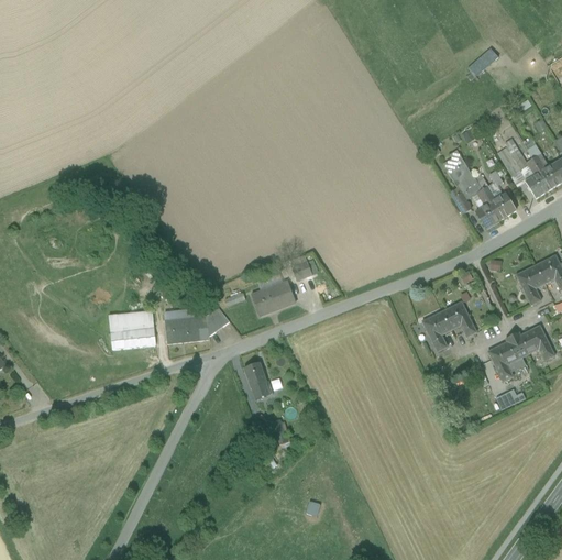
[(488,47),(472,62),(474,64),(469,68),(471,72),(474,75),(496,56),(488,47)]
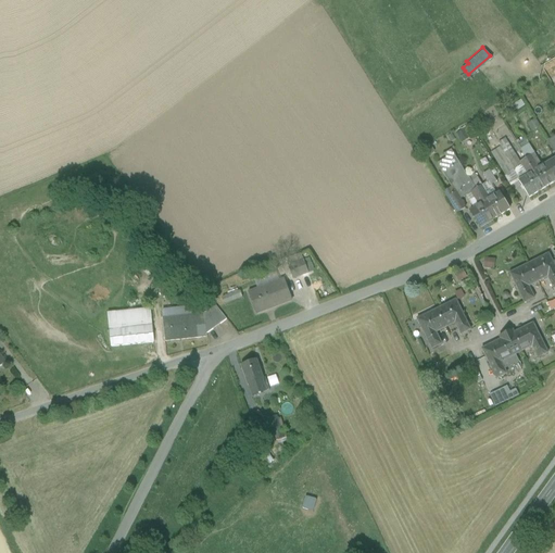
[(554,53),(541,62),(550,78),(554,75),(554,53)]
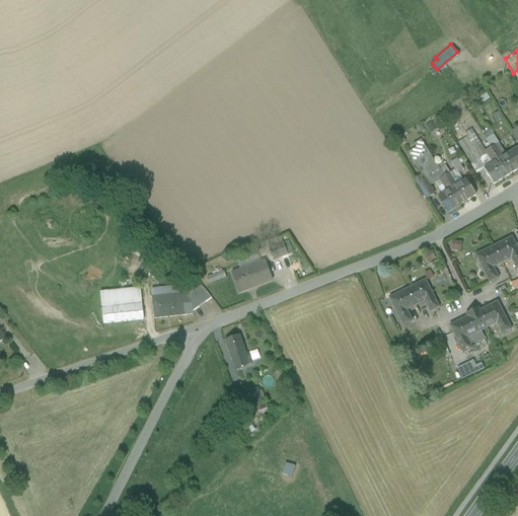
[(440,73),(437,69),(434,66),(430,70),(436,77),(440,73)]
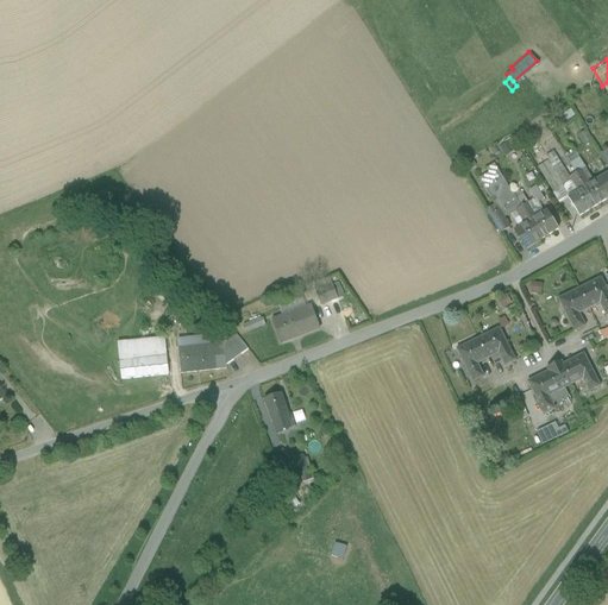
[(552,106),(556,112),(565,106),(562,100),(552,106)]
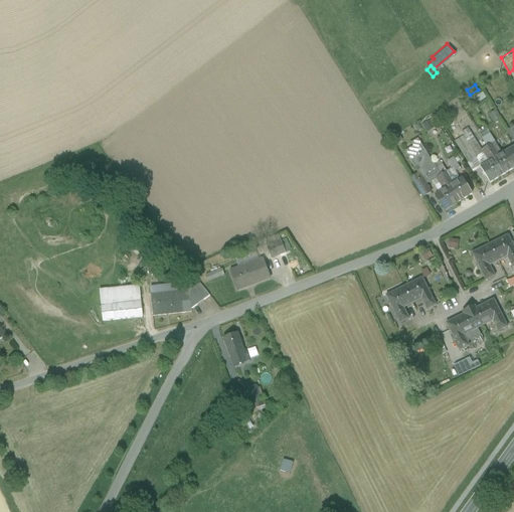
[(488,113),(491,120),(500,115),(496,109),(488,113)]
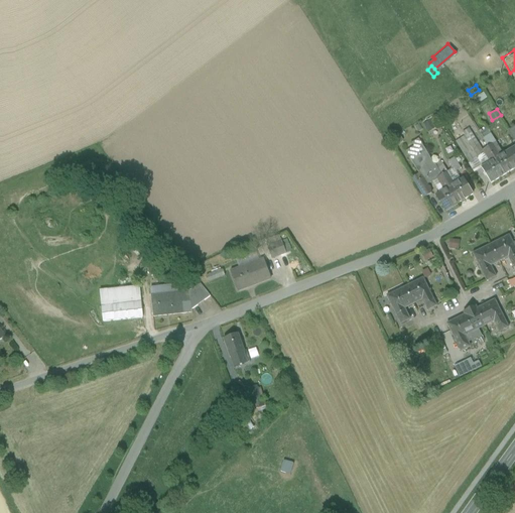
[(423,122),(428,130),(436,125),(431,117),(423,122)]
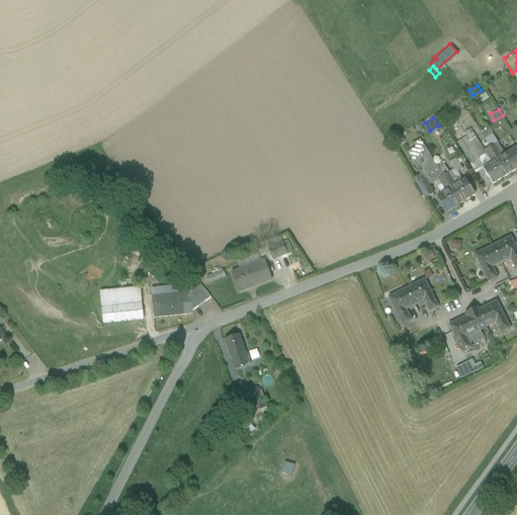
[(516,123),(508,129),(514,139),(516,137),(516,123)]
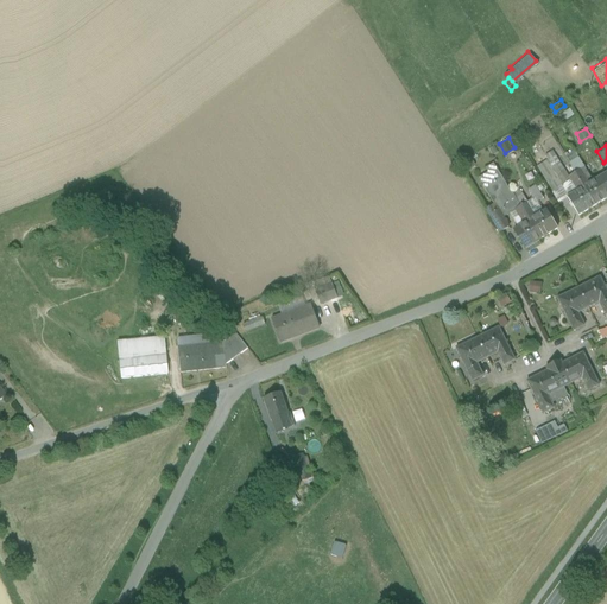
[(536,164),(542,172),(551,166),(560,161),(551,150),(544,154),(547,158),(536,164)]
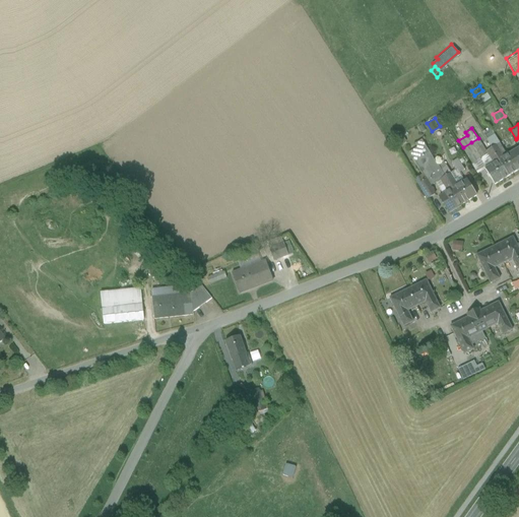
[(393,141),(396,147),(407,141),(403,135),(393,141)]
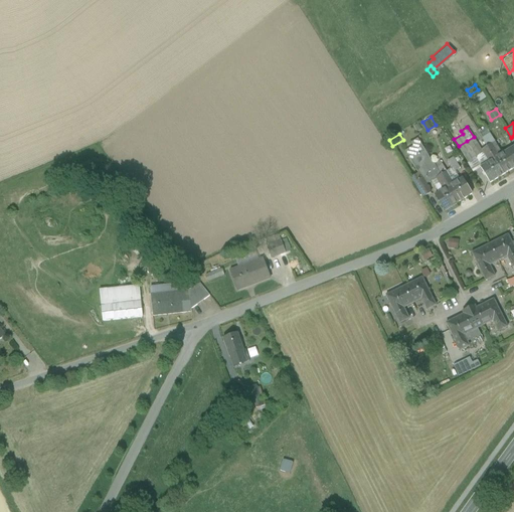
[(491,135),(483,140),(486,145),(491,142),(494,139),(491,135)]
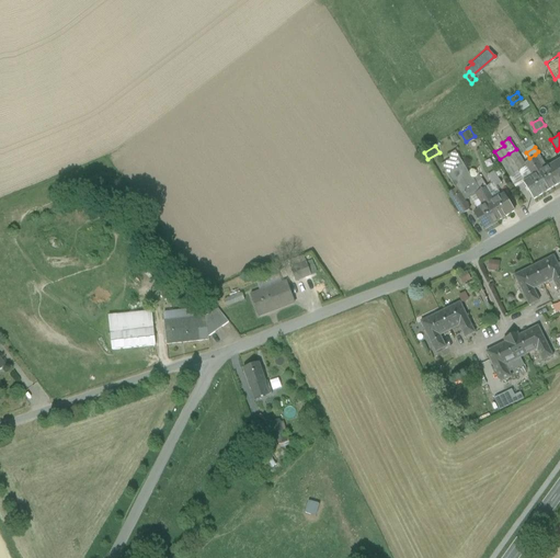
[(475,191),(480,188),(472,177),(471,178),(454,149),(447,154),(450,157),(445,160),(450,170),(448,171),(461,192),(465,190),(475,192),(475,191)]
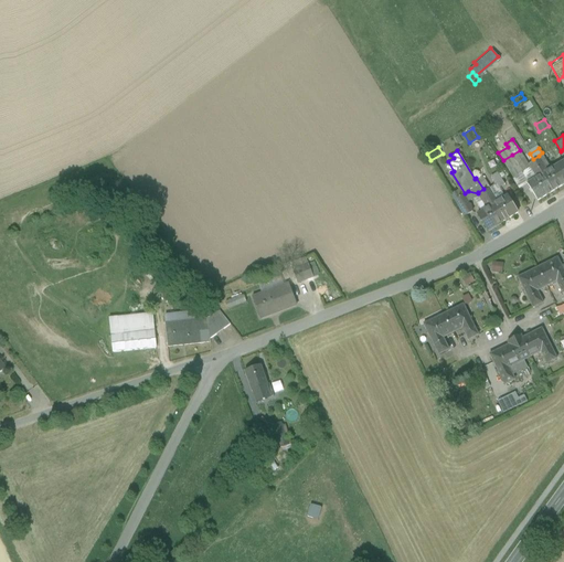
[(522,170),(530,166),(528,162),(520,150),(512,155),(522,170)]
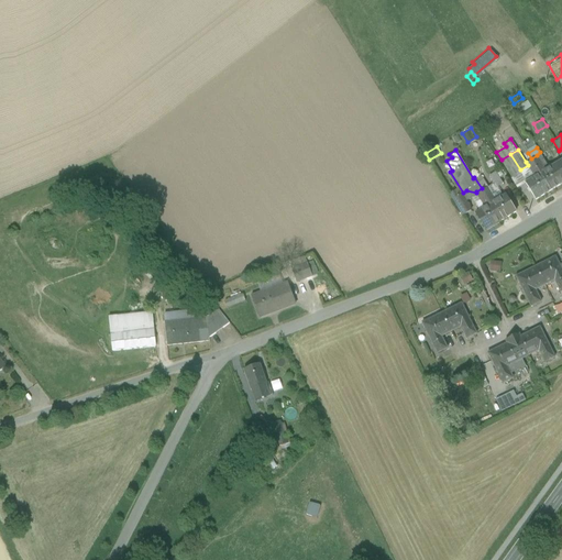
[(520,169),(510,154),(502,160),(502,161),(511,175),(520,169)]
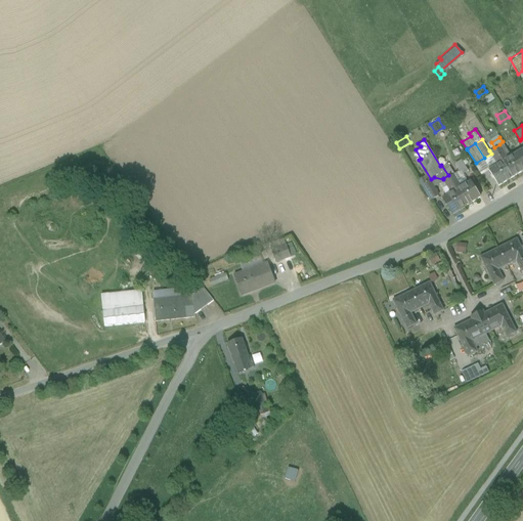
[(522,167),(522,164),(515,150),(507,156),(499,144),(494,147),(512,175),(522,167)]
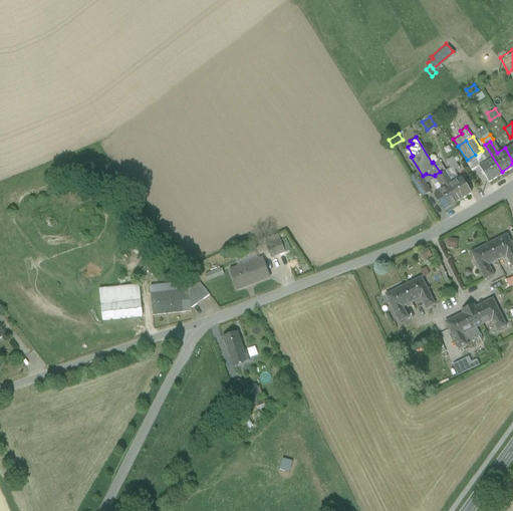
[(502,172),(485,145),(480,148),(482,151),(487,160),(479,165),(488,180),(502,172)]
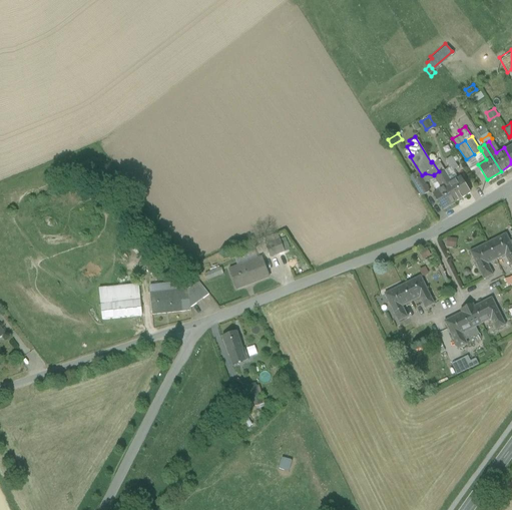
[(428,178),(436,189),(441,186),(434,175),(425,173),(422,175),(410,156),(412,155),(407,146),(403,148),(417,170),(419,175),(423,181),(428,178)]
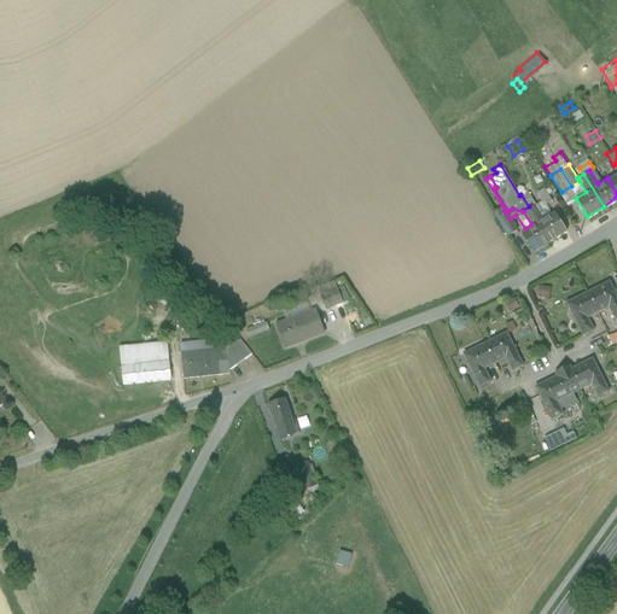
[(586,192),(580,181),(571,186),(562,192),(560,193),(566,204),(576,198),(586,192)]
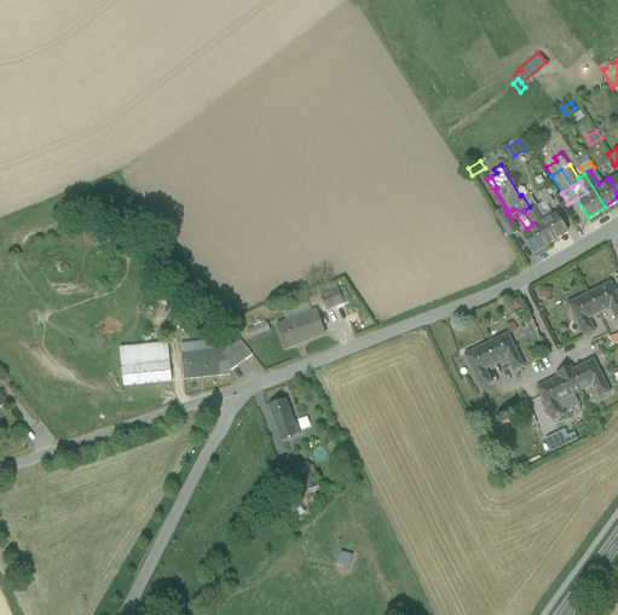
[(544,186),(537,191),(542,199),(544,203),(552,198),(544,186)]
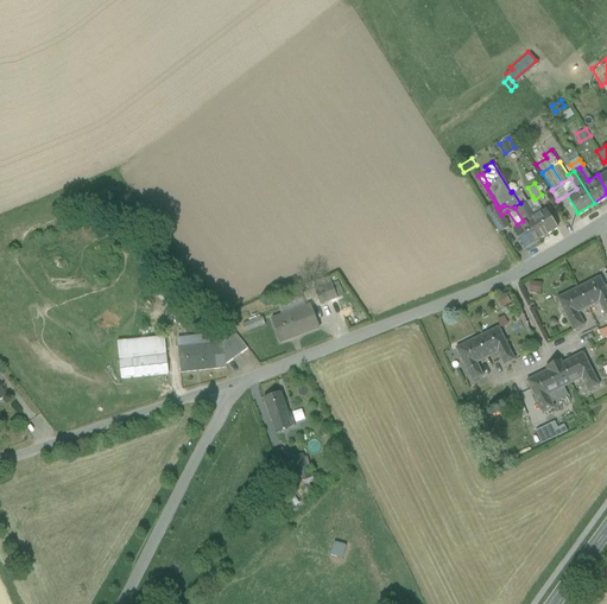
[(512,191),(520,203),(526,199),(519,188),(512,191)]
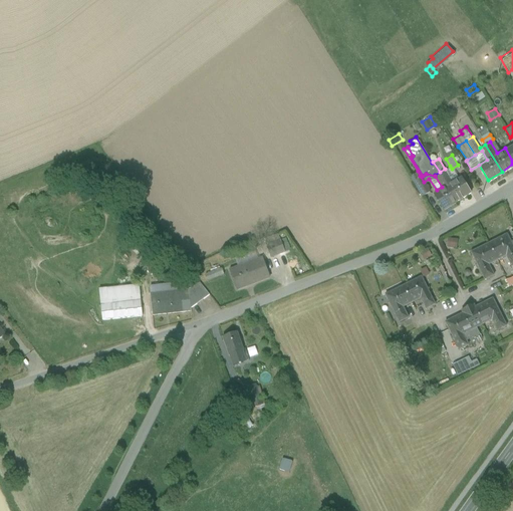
[(457,177),(452,169),(450,166),(445,169),(452,180),(457,177)]
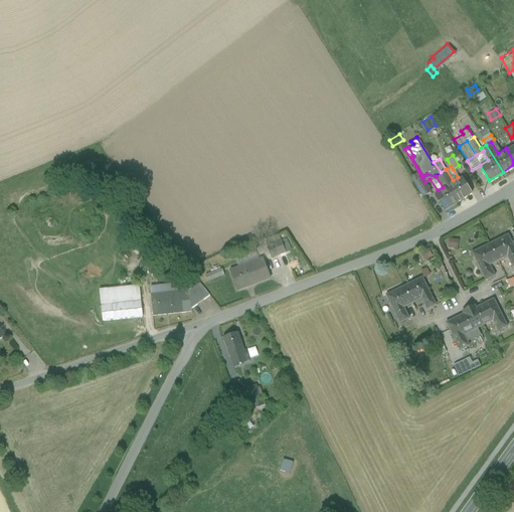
[(448,184),(453,180),(446,169),(441,172),(448,184)]
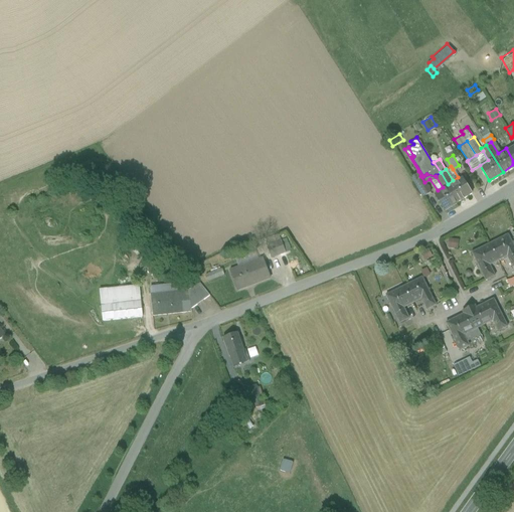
[(418,171),(411,176),(413,180),(420,176),(418,171)]
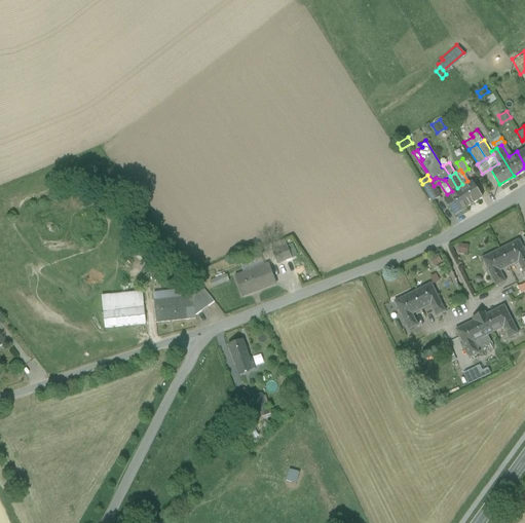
[(445,179),(445,180),(452,191),(457,188),(450,176),(445,179)]
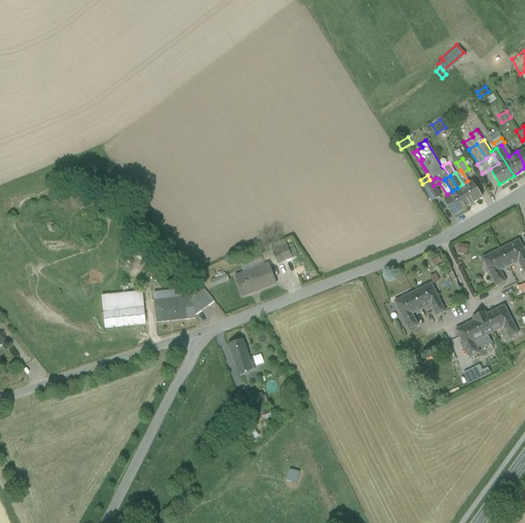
[(462,184),(457,188),(467,203),(481,195),(471,179),(467,181),(462,184)]
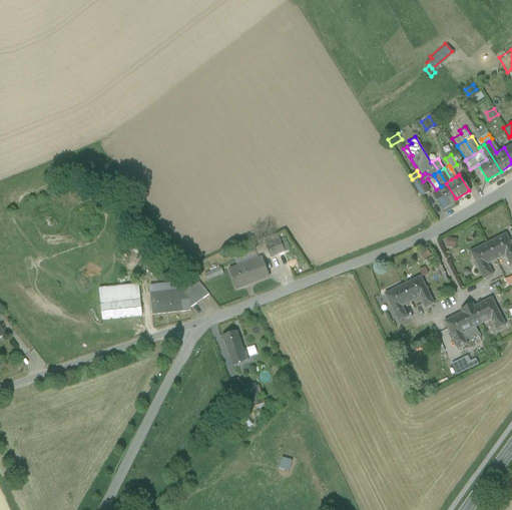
[(423,181),(419,175),(412,179),(421,193),(428,189),(423,181)]
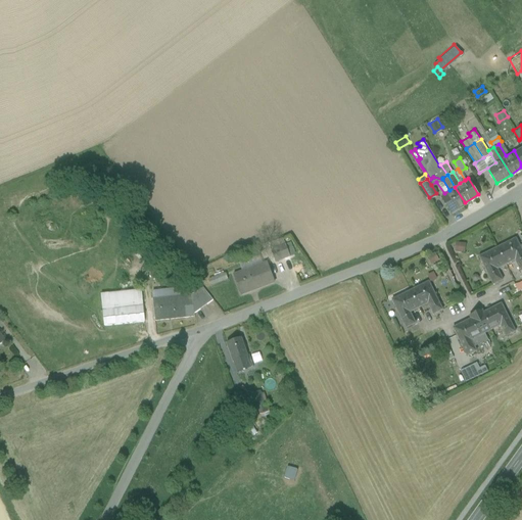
[(455,187),(449,190),(444,193),(440,195),(451,211),(465,202),(455,187)]
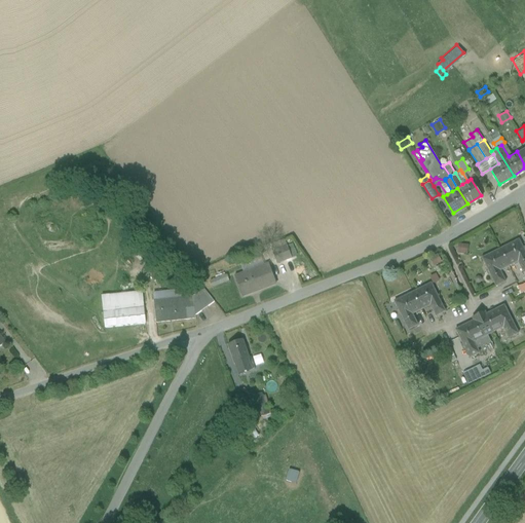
[(283,237),(269,243),(275,260),(290,255),(283,237)]
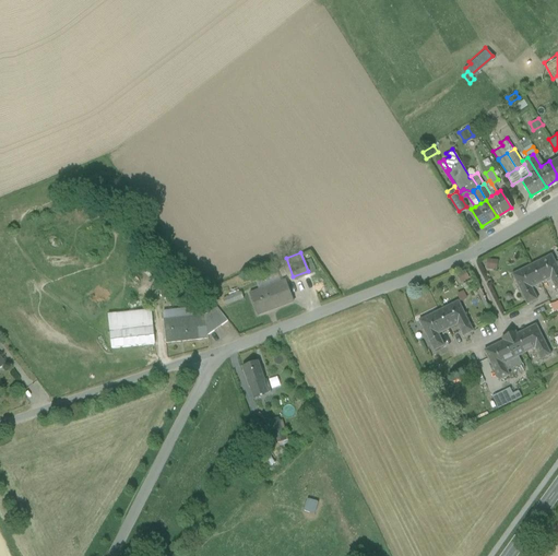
[(557,268),(550,252),(531,262),(539,281),(549,275),(556,287),(557,286),(557,268)]
